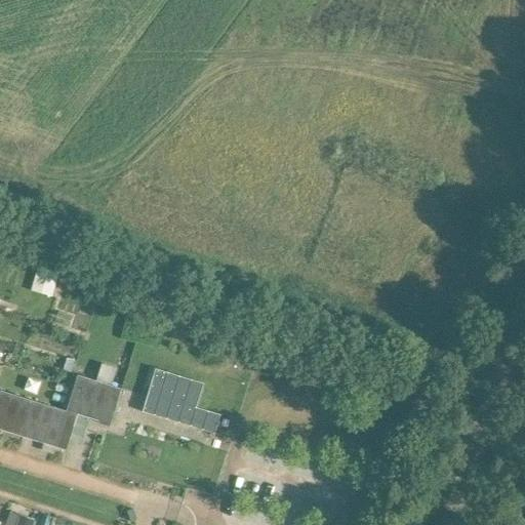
[(38,264),(30,288),(51,294),(58,270),(38,264)]
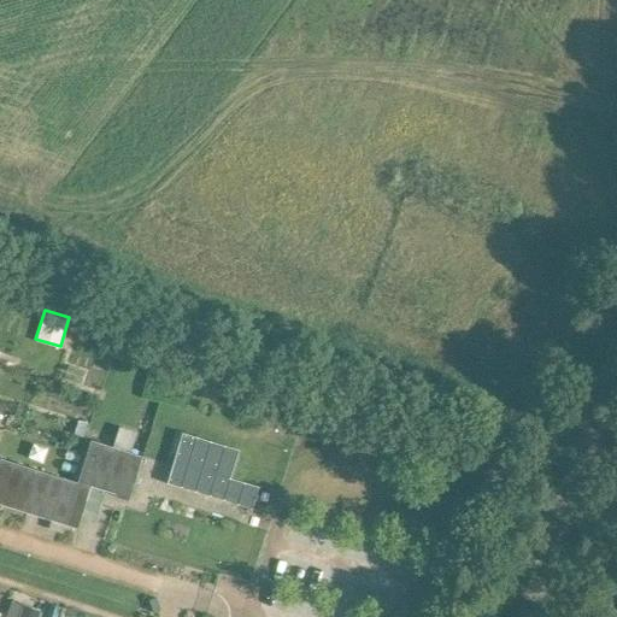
[(68,365),(63,378),(81,385),(84,370),(68,365)]
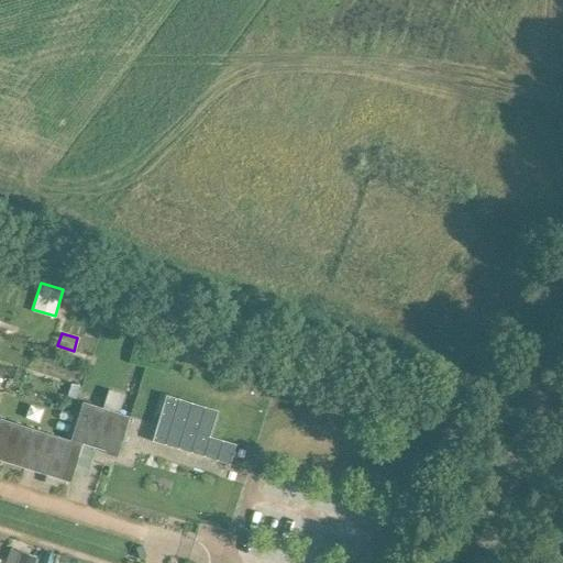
[(236,444),(228,442),(210,437),(218,411),(166,395),(153,442),(230,465),(236,444)]
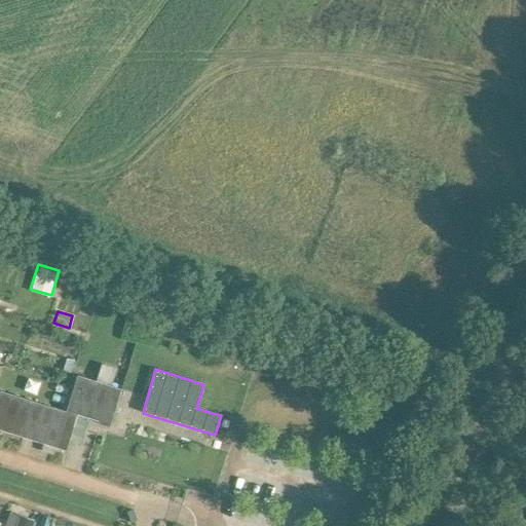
[(99,422),(110,426),(121,389),(77,376),(66,412),(0,391),(0,430),(66,451),(70,440),(80,443),(88,418),(99,421),(99,422)]
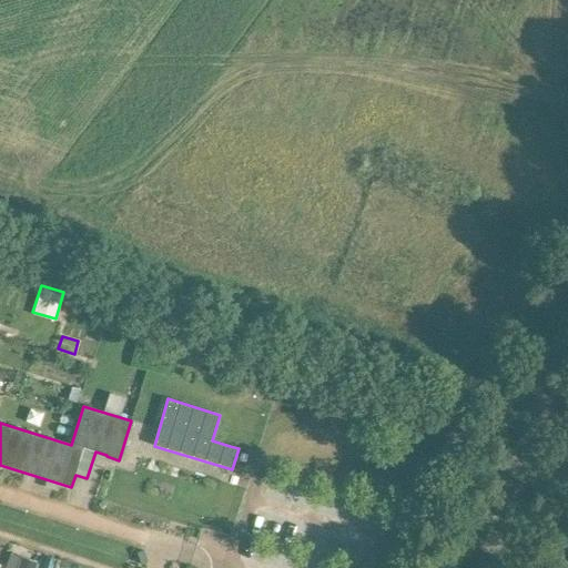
[(37,567),(39,561),(11,551),(6,567),(37,567)]
